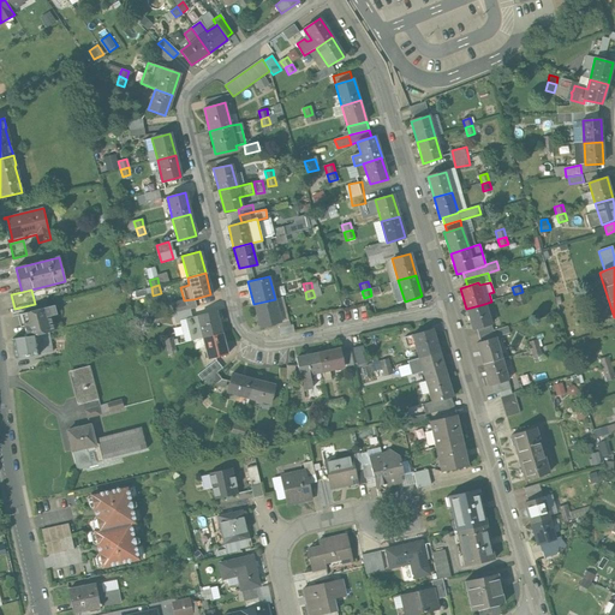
[(523,292),(514,294),(517,303),(525,300),(523,292)]
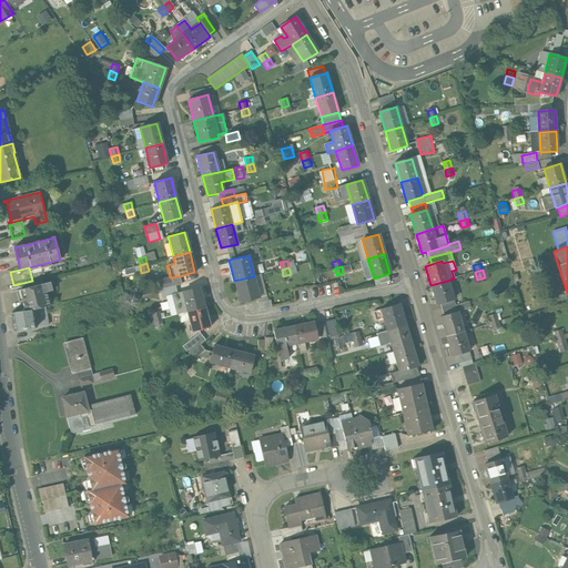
[(387,274),(374,279),(375,285),(389,283),(387,274)]
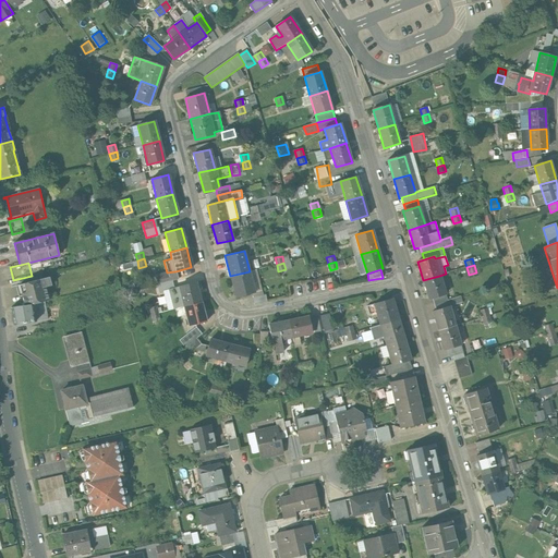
[(174,271),(167,273),(155,276),(157,284),(178,279),(176,271),(174,271)]
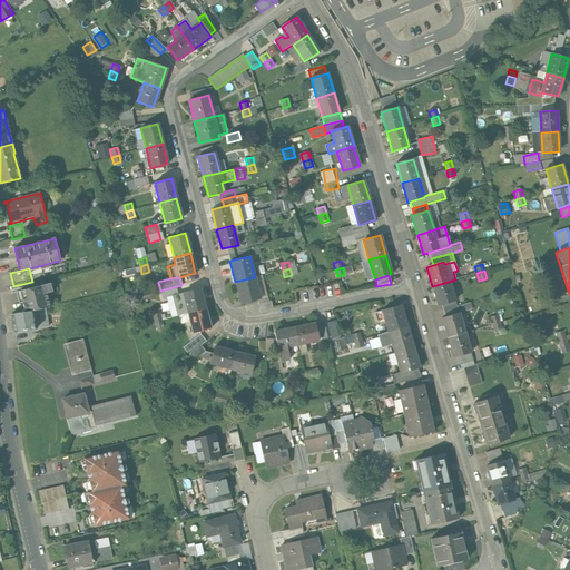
[(255,277),(235,282),(241,303),(261,298),(255,277)]
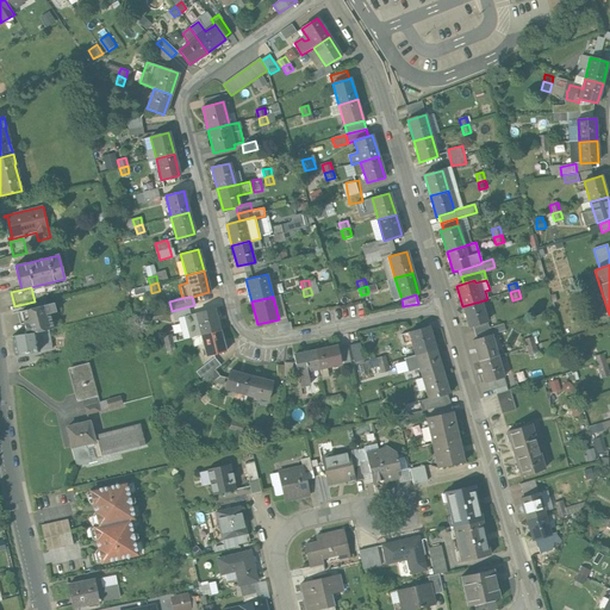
[(480,302),(462,306),(470,328),(486,322),(487,322),(480,302)]
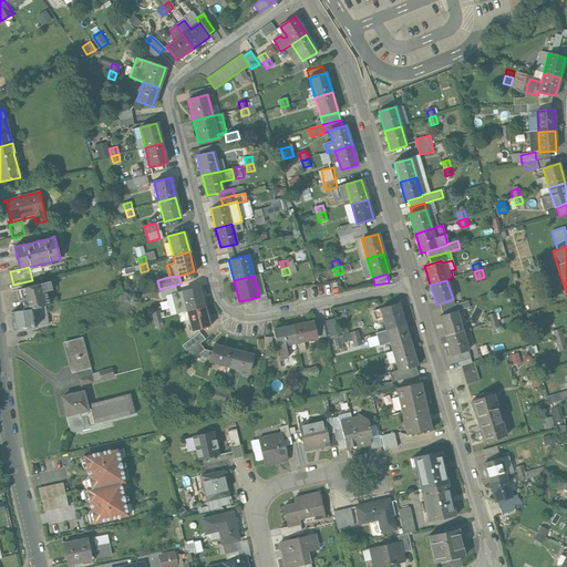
[(50,281),(20,290),(24,311),(50,305),(47,291),(52,290),(50,281)]
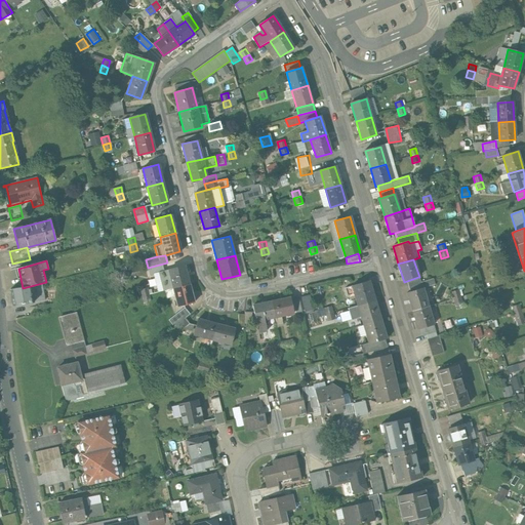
[(184,266),(168,270),(172,288),(188,284),(184,266)]
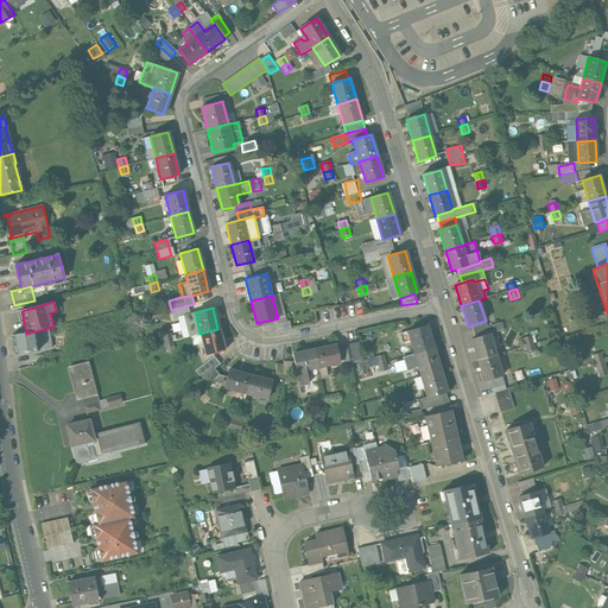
[(485,321),(470,325),(473,331),(487,328),(485,321)]
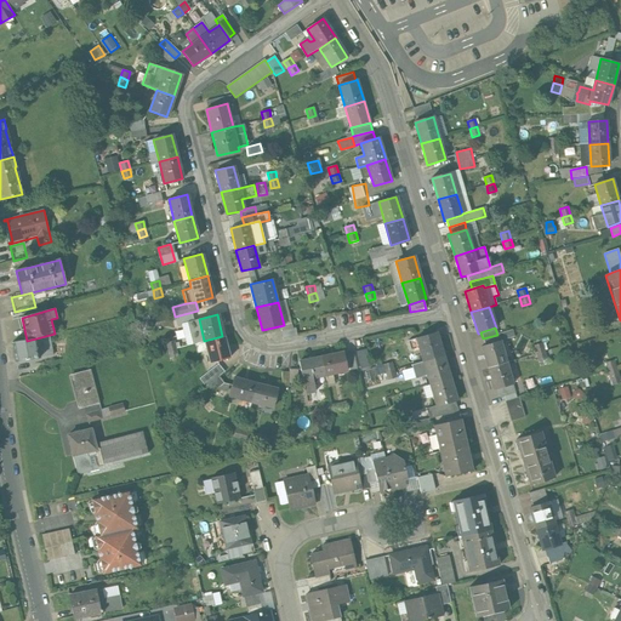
[(513,337),(512,330),(497,335),(483,339),(485,346),(500,341),(500,342),(513,337)]
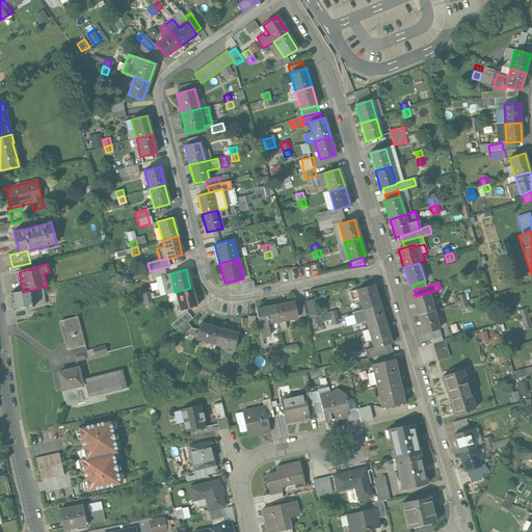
[(375,286),(356,291),(363,311),(380,306),(375,286)]
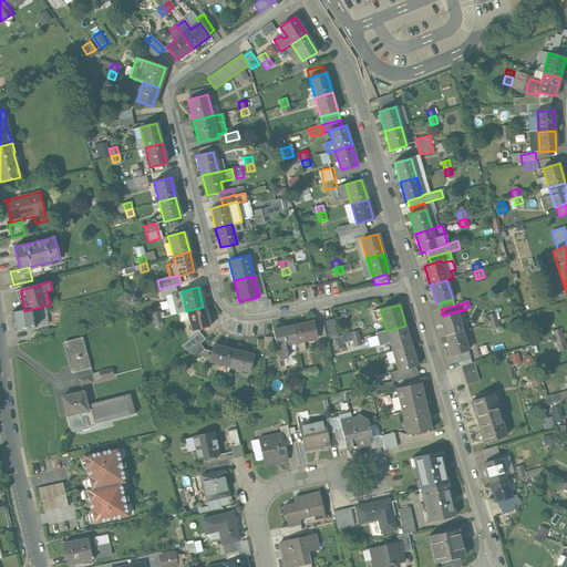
[(24,311),(11,313),(14,331),(49,325),(45,307),(24,311)]
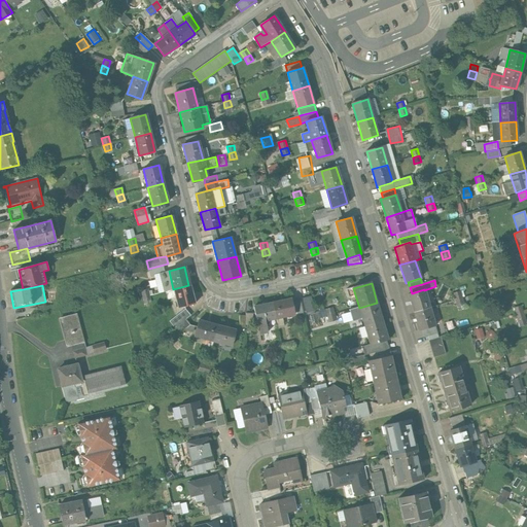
[(188,285),(173,289),(178,307),(194,303),(188,285)]
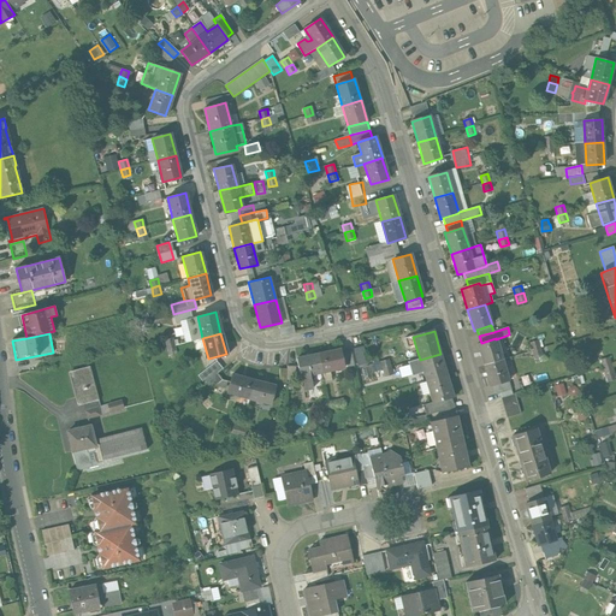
[(481,343),(478,344),(484,366),(502,360),(503,360),(496,339),(496,338),(481,343)]
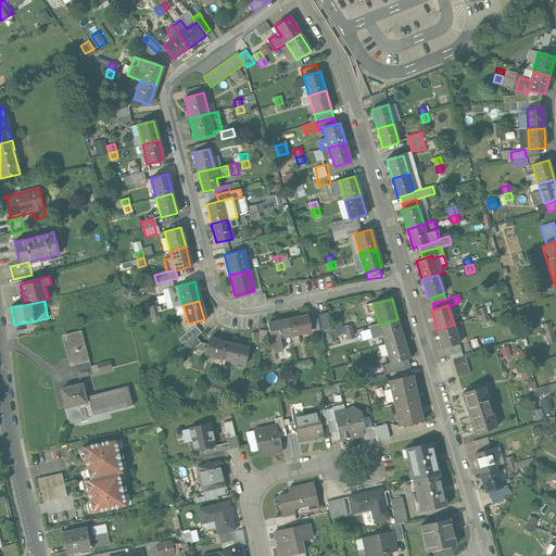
[(485,307),(478,310),(480,317),(488,315),(485,307)]
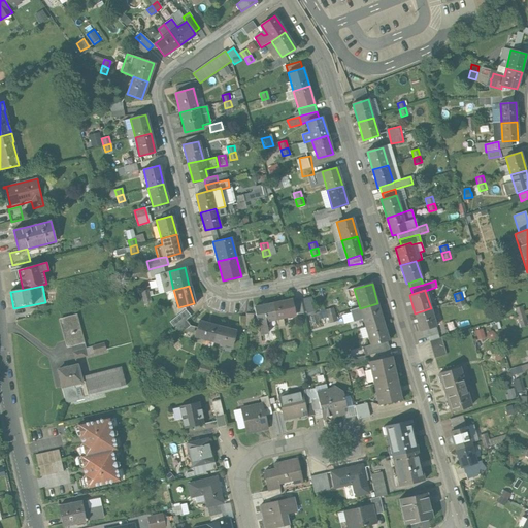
[(315,311),(314,298),(306,298),(306,311),(315,311)]
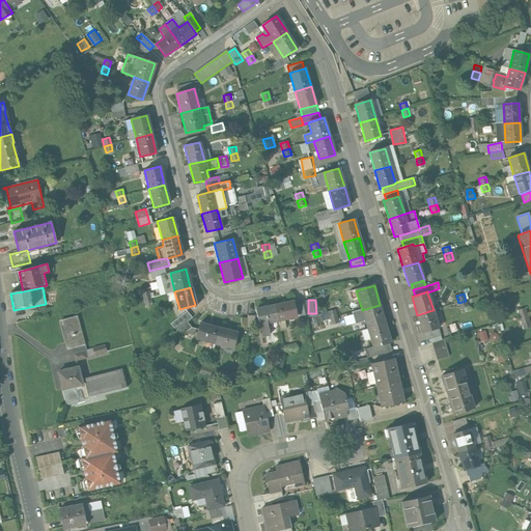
[(466,301),(458,303),(460,309),(467,307),(466,301)]
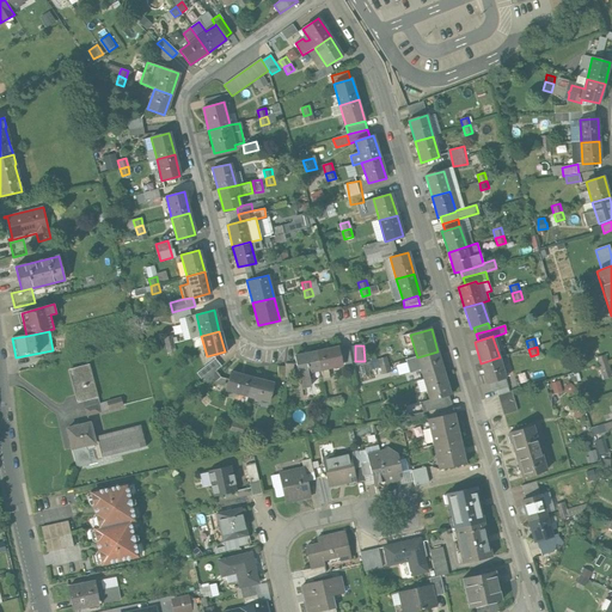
[(338,348),(317,353),(320,371),(342,366),(338,348)]
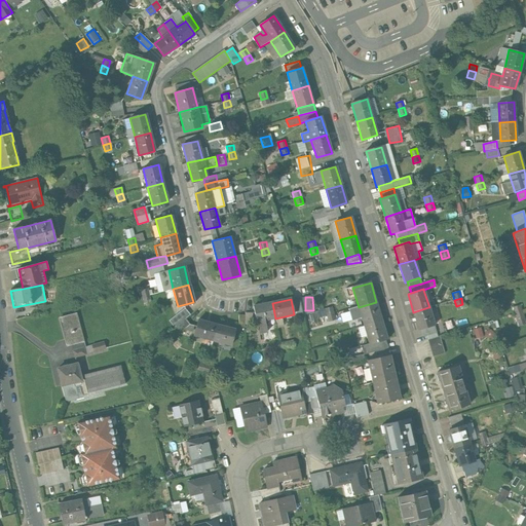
[(376,302),(359,307),(348,310),(351,323),(362,320),(364,326),(382,321),(376,302)]
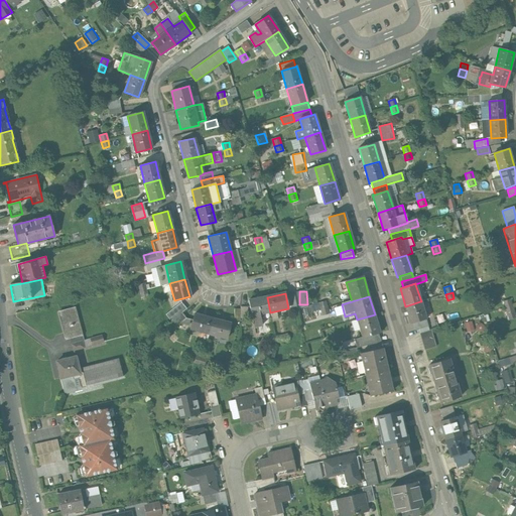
[(267,297),(249,301),(252,316),(270,312),(267,297)]
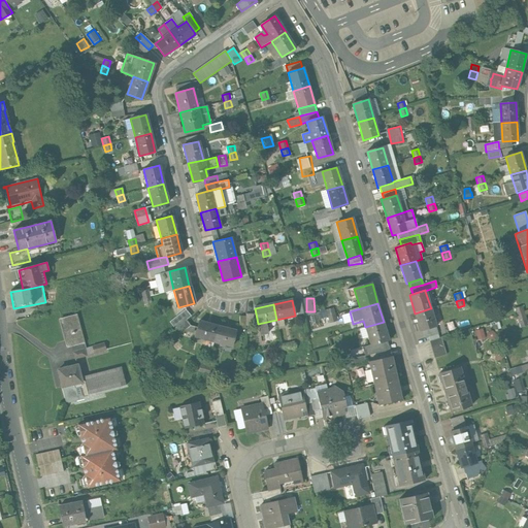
[(522,306),(515,308),(517,316),(524,314),(522,306)]
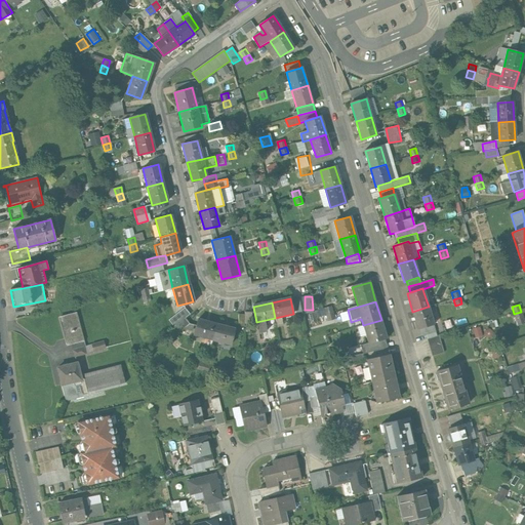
[(428,307),(412,312),(418,329),(433,325),(428,307)]
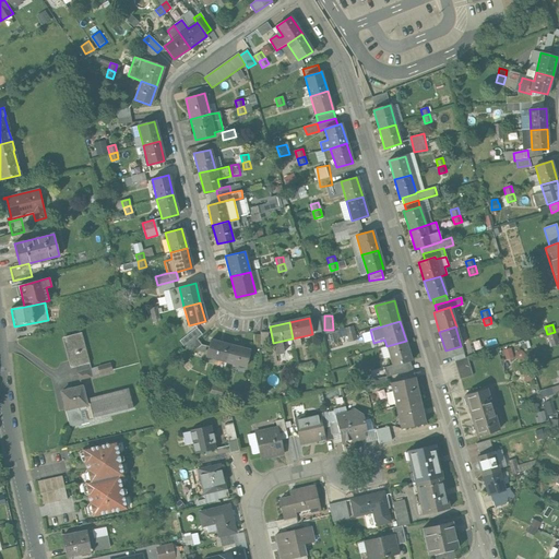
[(353,328),(345,330),(347,336),(355,334),(353,328)]
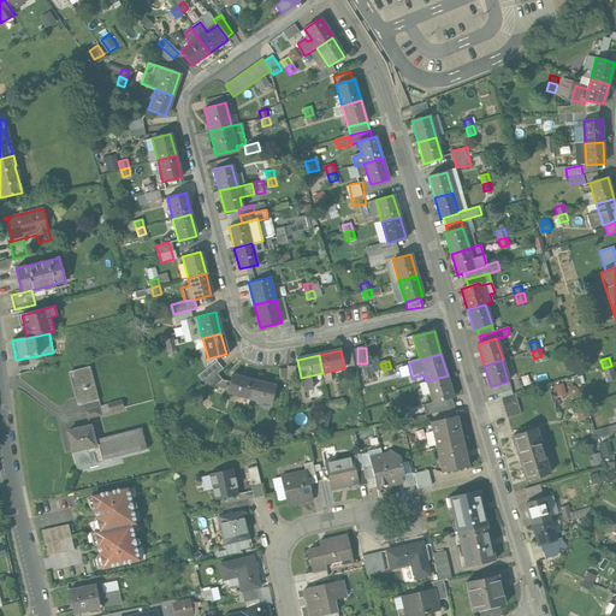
[(217,362),(205,372),(211,379),(218,373),(223,369),(217,362)]
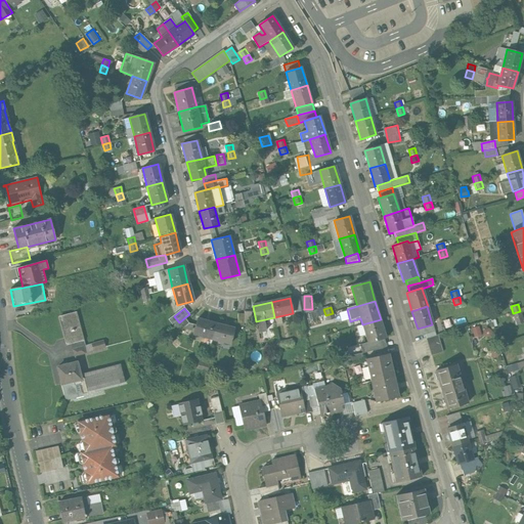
[(520,311),(513,313),(515,319),(522,317),(520,311)]
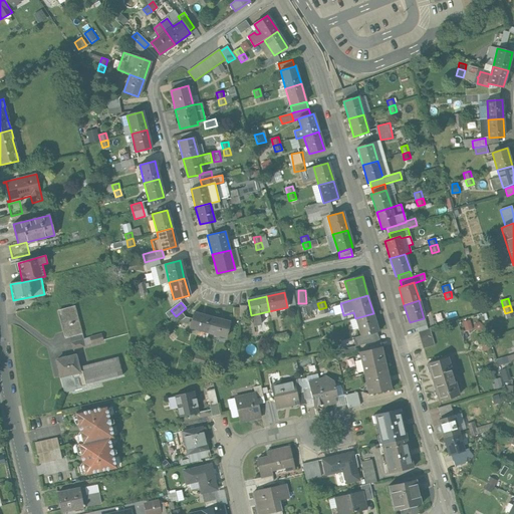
[(74,306),(59,310),(59,312),(60,316),(60,317),(61,321),(62,321),(63,325),(62,325),(63,326),(64,330),(64,331),(67,331),(69,337),(81,334),(74,306)]
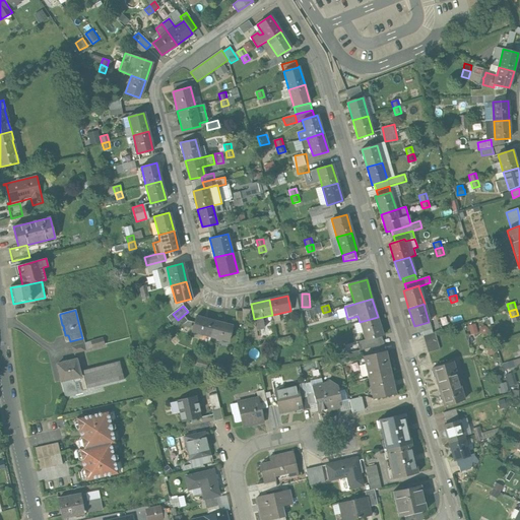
[(330,311),(323,313),(325,319),(332,317),(330,311)]
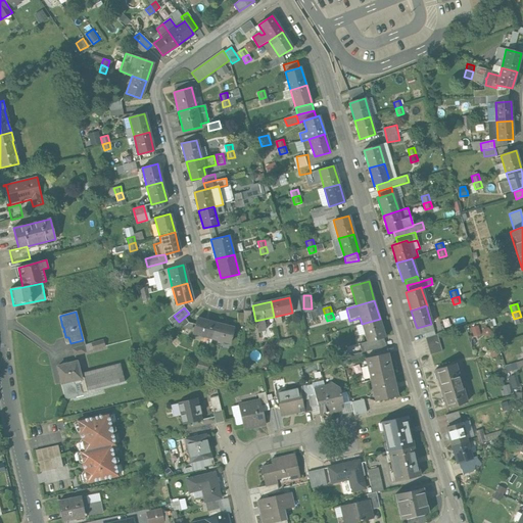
[(179,322),(175,325),(179,330),(189,323),(185,317),(179,322)]
